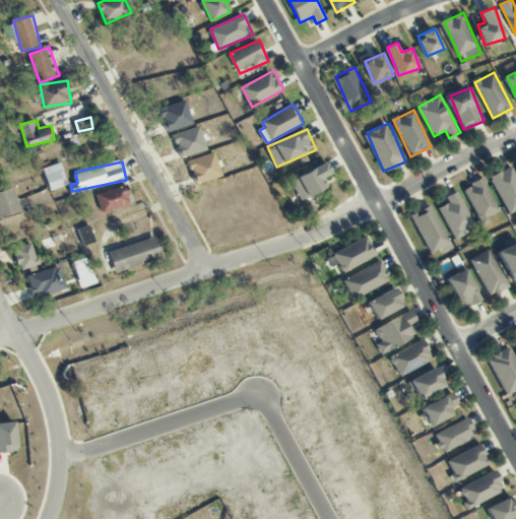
[(70,185),(63,163),(45,169),(52,191),(70,185)]
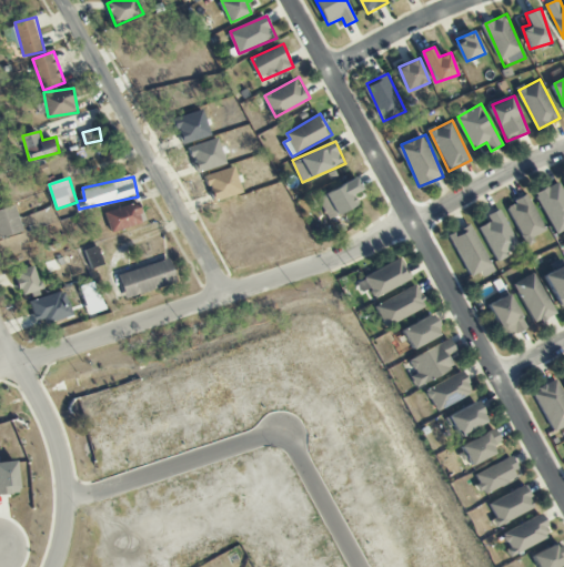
[(363,190),(359,179),(319,194),(329,218),(361,205),(355,192),(363,190)]
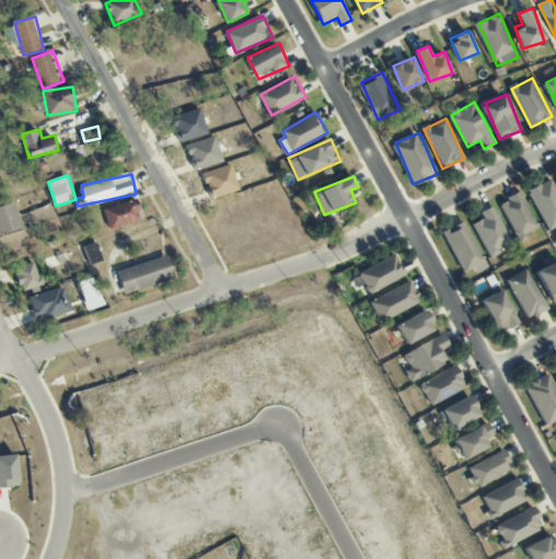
[(555,178),(531,188),(547,230),(555,225),(555,178)]
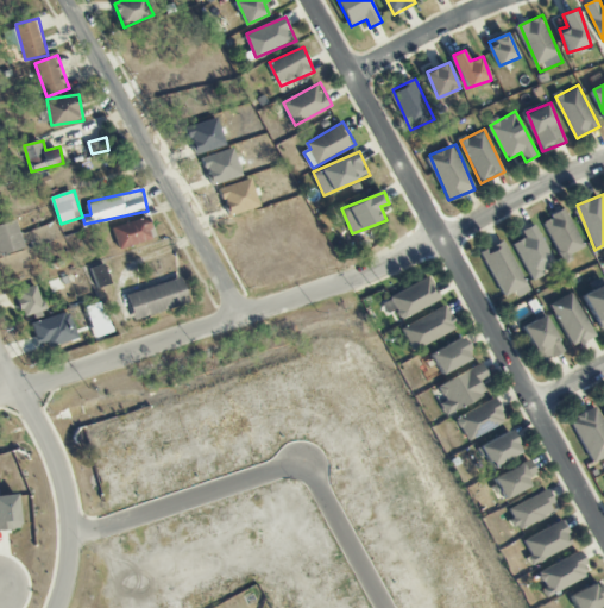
[(543,221),(564,258),(586,246),(566,210),(543,221)]
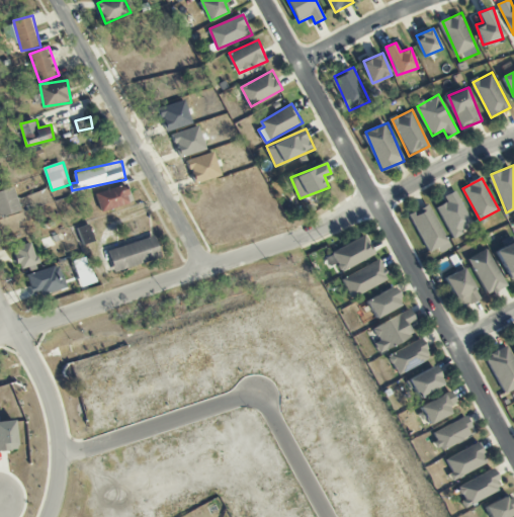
[(103,212),(133,202),(125,184),(97,193),(103,212)]
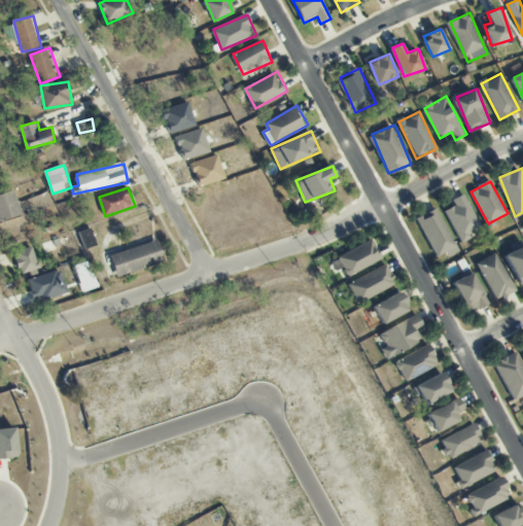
[(0,220),(23,216),(18,190),(0,194),(0,220)]
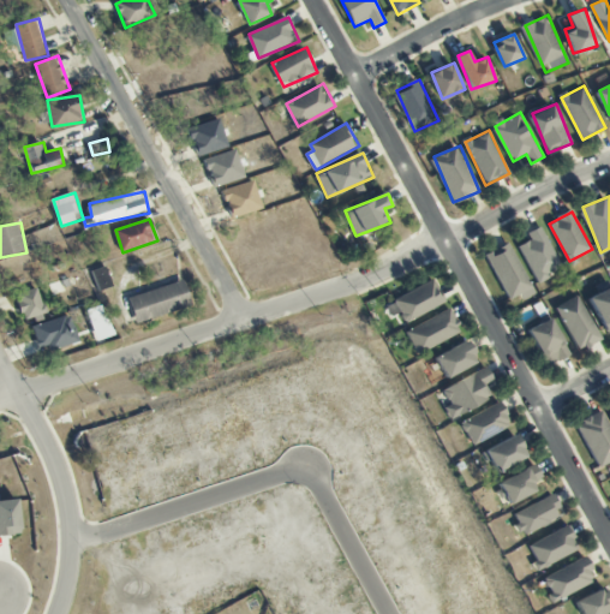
[(530,232),(533,240),(522,244),(538,284),(551,278),(549,273),(562,267),(545,226),(530,232)]
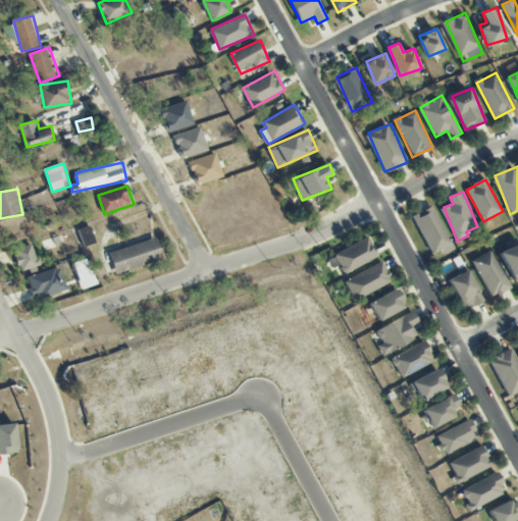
[(456,249),(433,205),(413,215),(433,254),(443,250),(445,254),(456,249)]
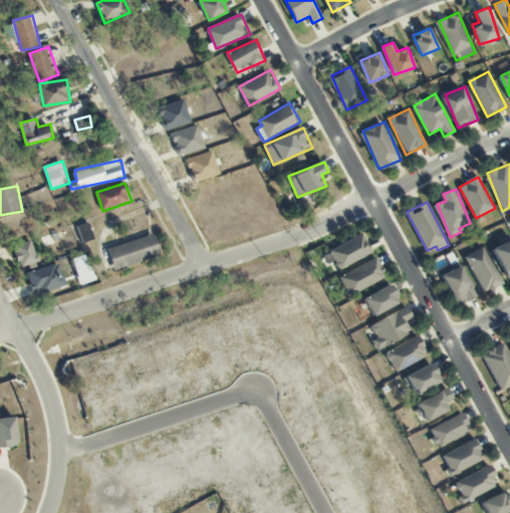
[(96,239),(90,222),(79,226),(84,243),(96,239)]
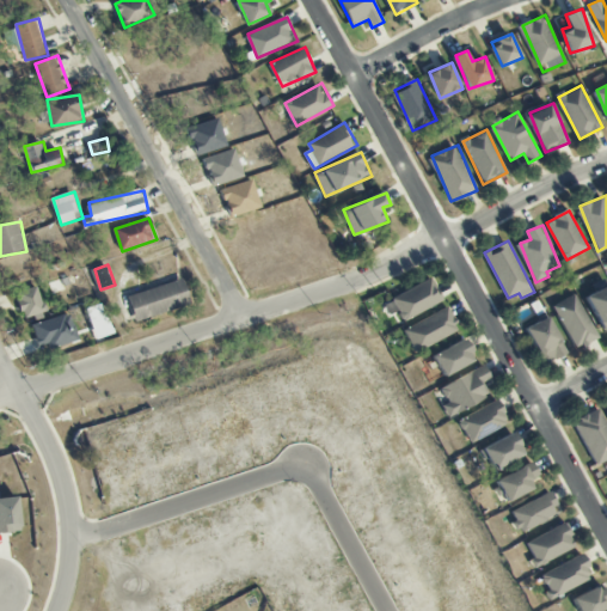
[(192,304),(185,279),(129,295),(136,321),(192,304)]
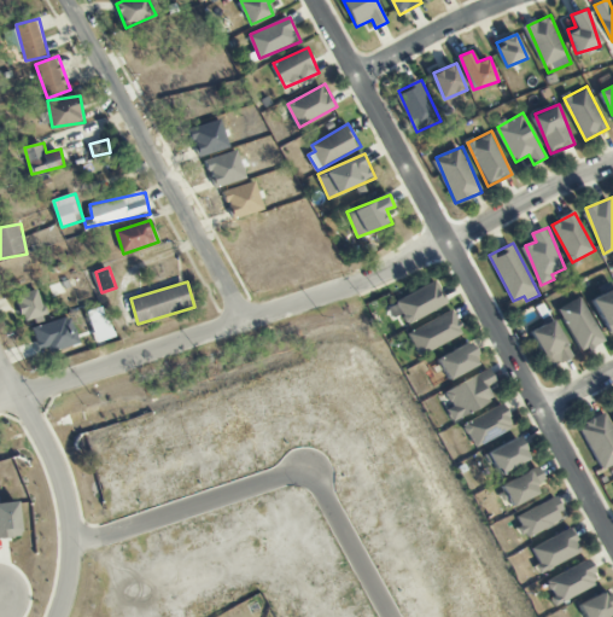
[(403,314),(408,324),(449,304),(438,281),(389,304),(395,318),(403,314)]
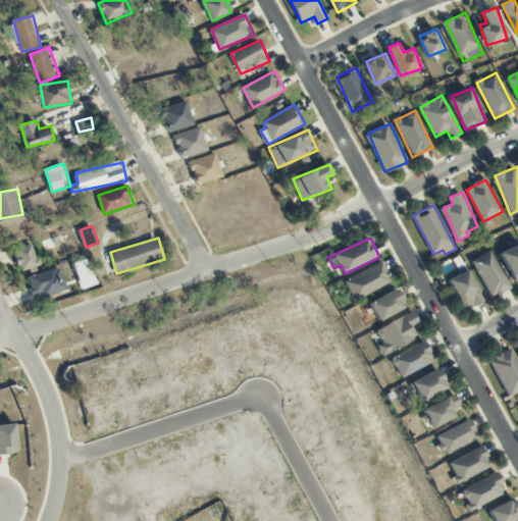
[(15,250),(22,271),(41,265),(34,243),(15,250)]
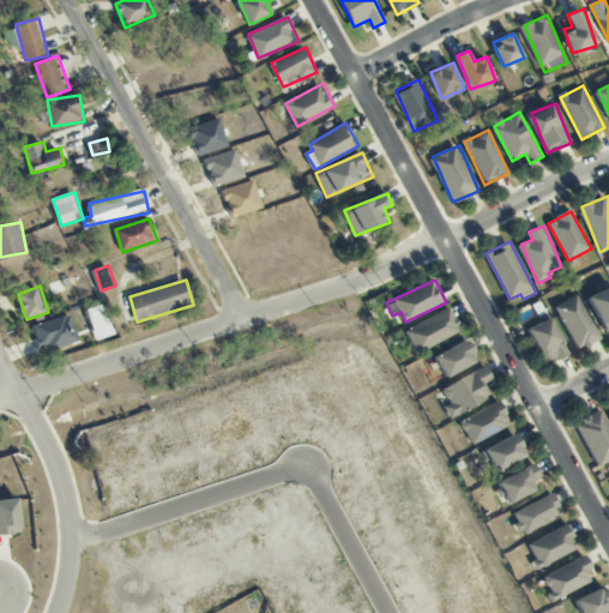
[(590,295),(608,335),(608,287),(590,295)]
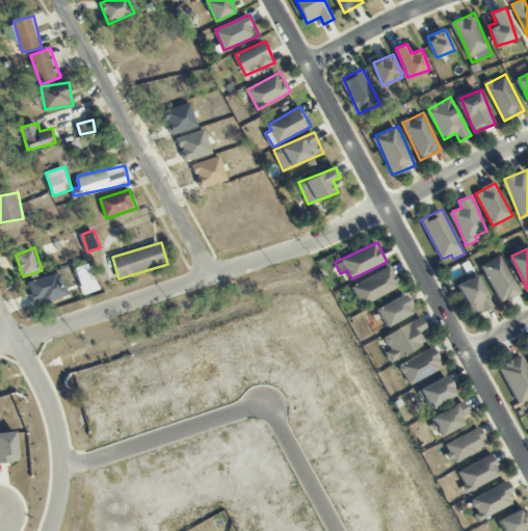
[(500,303),(521,295),(504,256),(484,264),(500,303)]
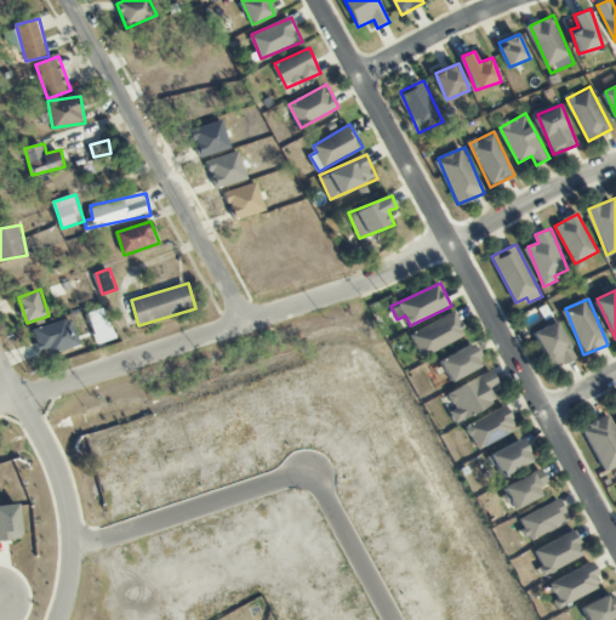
[(411,335),(425,358),(468,333),(455,311),(411,335)]
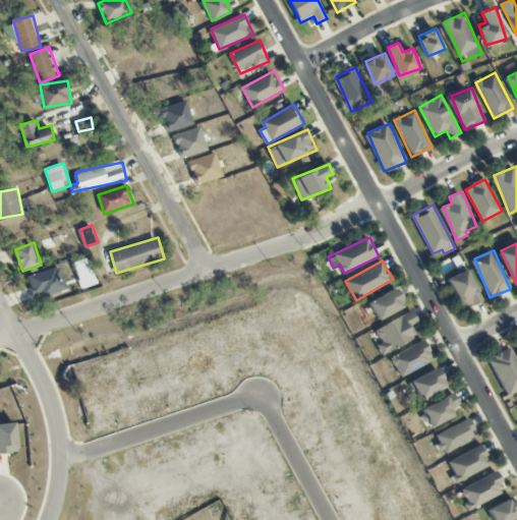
[(69,288),(64,274),(60,276),(56,267),(27,277),(37,300),(69,288)]
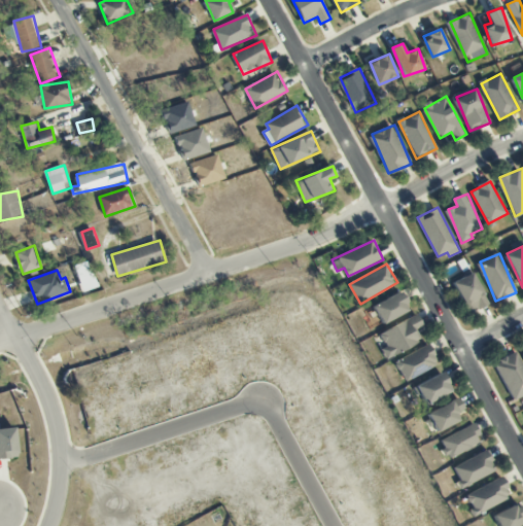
[(468,313),(489,305),(476,273),(455,281),(468,313)]
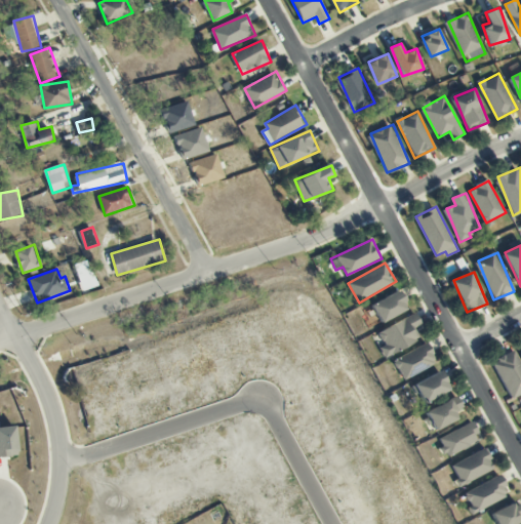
[(382,322),(408,310),(400,291),(373,304),(382,322)]
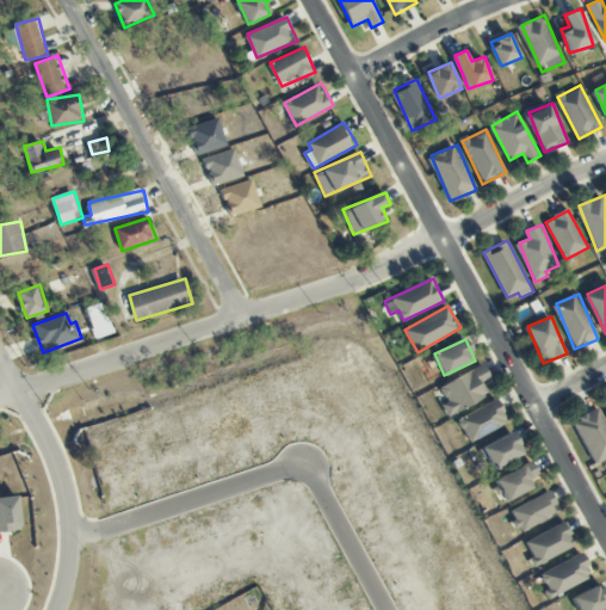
[(482,381),(492,377),(486,365),(441,386),(449,401),(444,404),(449,416),(489,396),(482,381)]
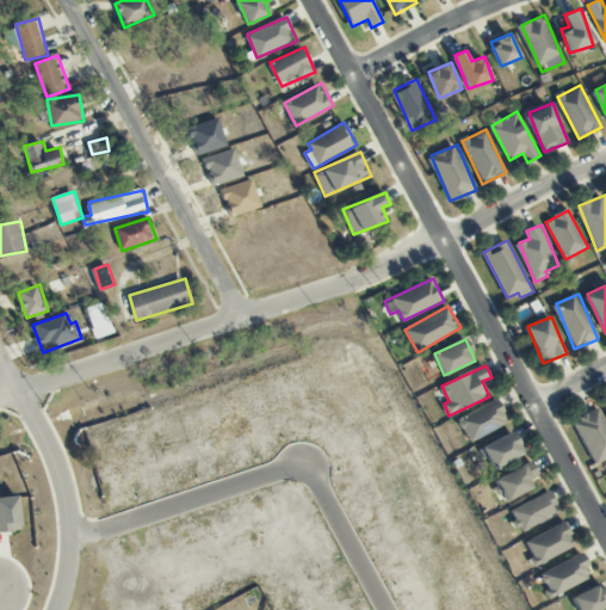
[(509,423),(498,399),(459,419),(471,442),(509,423)]
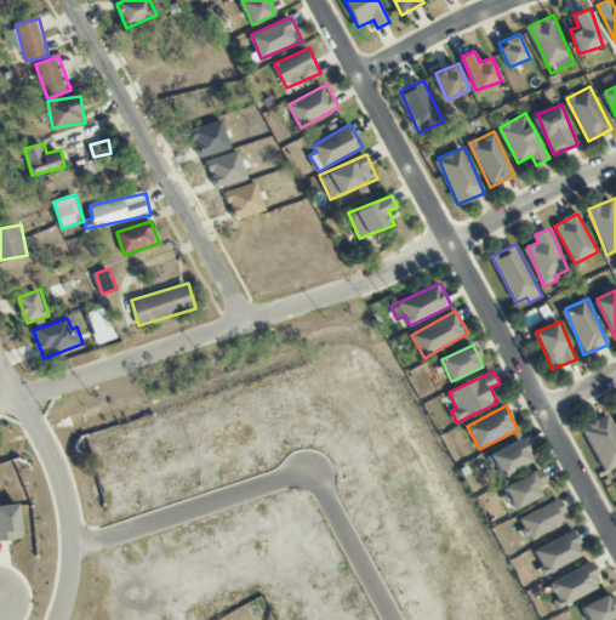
[(606,471),(615,466),(615,424),(610,414),(583,427),(606,471)]
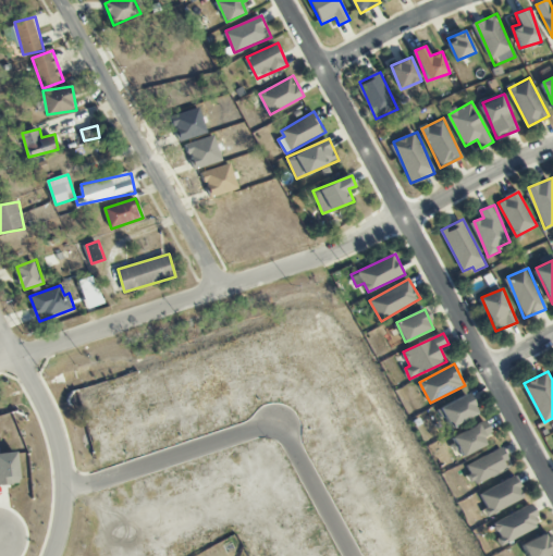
[(450,428),(478,412),(468,393),(439,408),(450,428)]
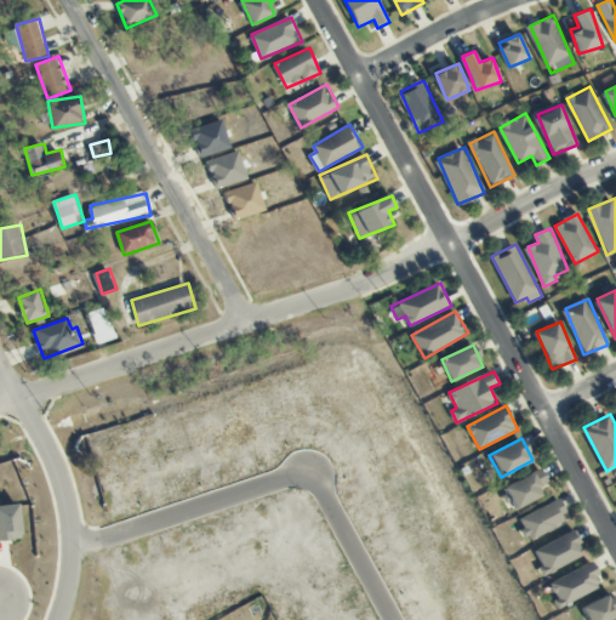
[(515,508),(542,496),(537,488),(549,482),(542,468),(506,487),(515,508)]
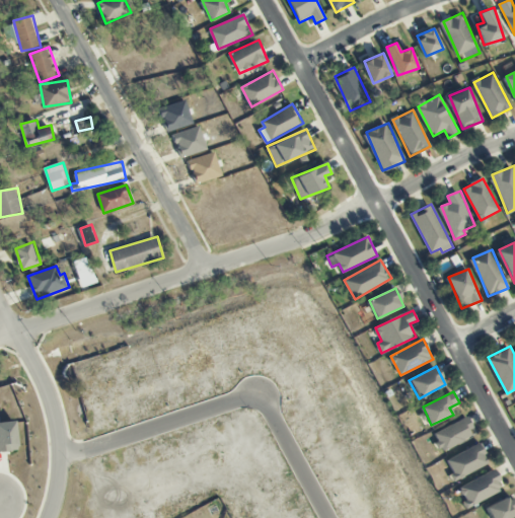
[(441,450),(475,436),(468,419),(434,432),(441,450)]
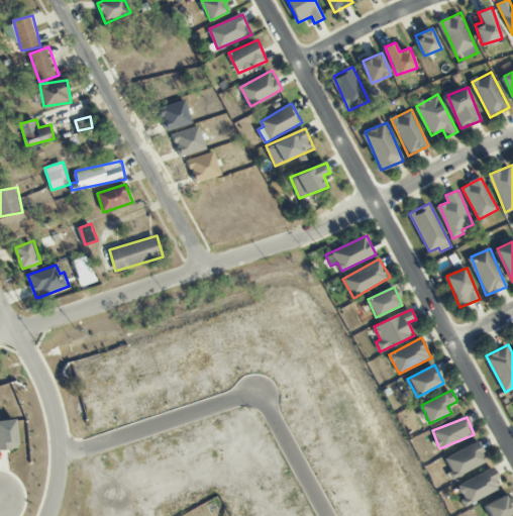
[(0,448),(18,448),(17,419),(0,419),(0,448)]
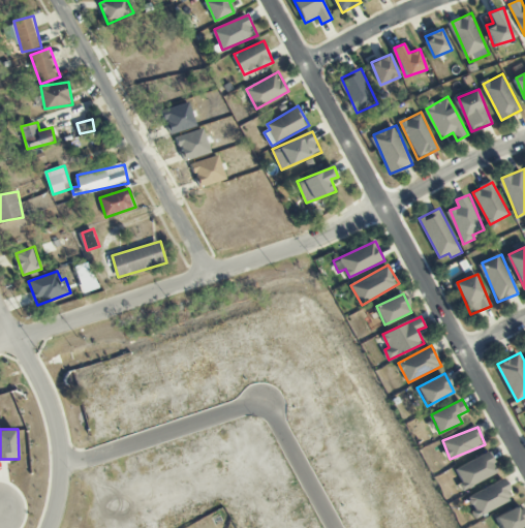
[(500,472),(490,453),(456,469),(466,489),(500,472)]
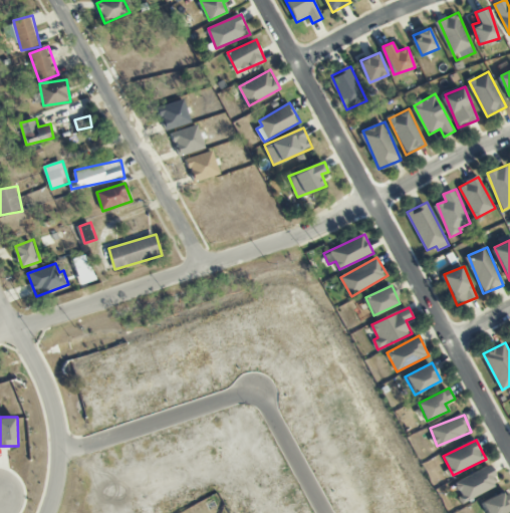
[(455,480),(463,501),(499,488),(491,467),(455,480)]
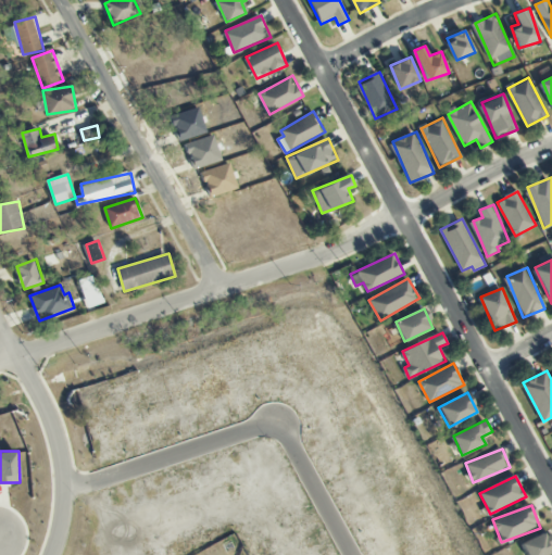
[(524,542),(528,554),(549,554),(551,554),(548,545),(551,544),(551,534),(550,532),(524,542)]
